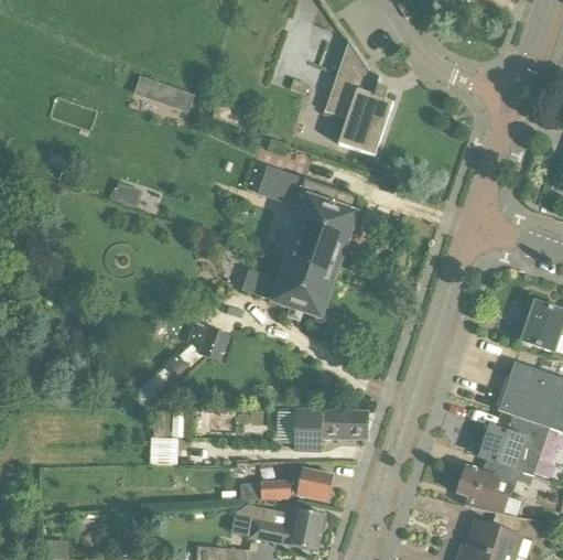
[(346,40),(347,41),(324,109),(324,110),(346,118),(337,142),(374,155),(392,101),(382,98),(387,87),(377,84),(380,75),(379,74),(378,77),(374,75),(347,39),(346,40)]
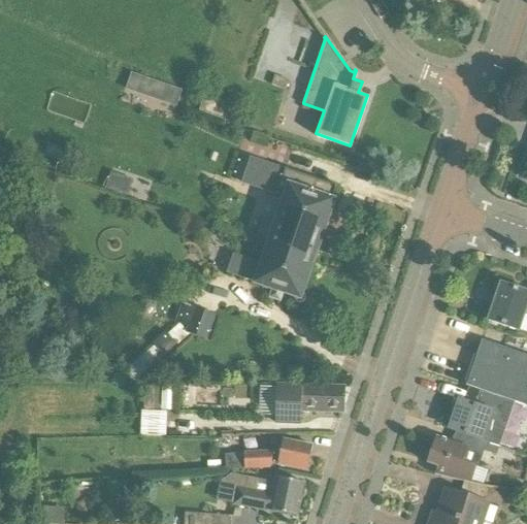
[(125,87),(151,96),(156,79),(130,70),(125,87)]
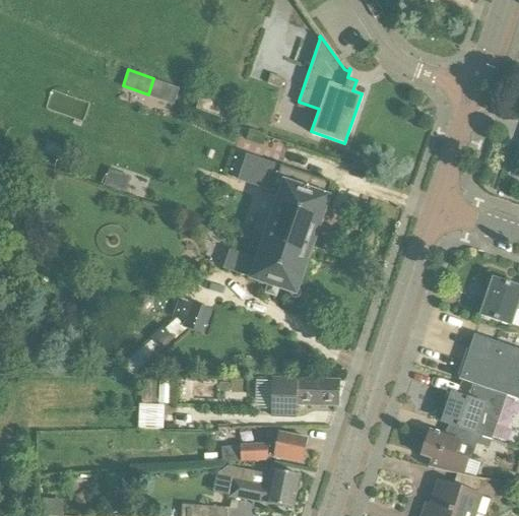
[(225,117),(231,102),(200,91),(195,107),(225,117)]
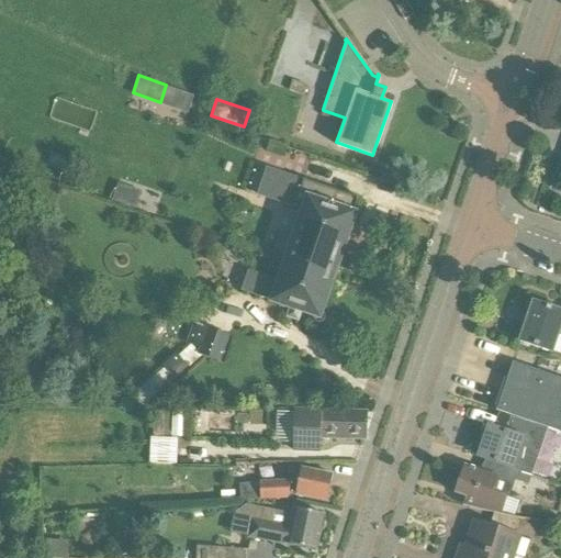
[(285,258),(332,274),(352,212),(352,211),(358,196),(303,177),(293,205),(303,209),(285,258)]
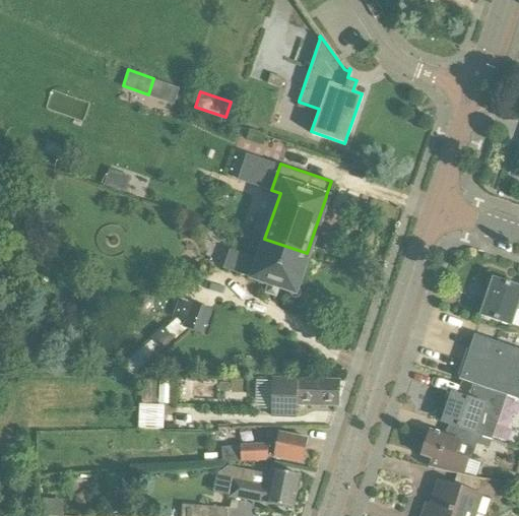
[(103,183),(125,191),(130,174),(109,167),(103,183)]
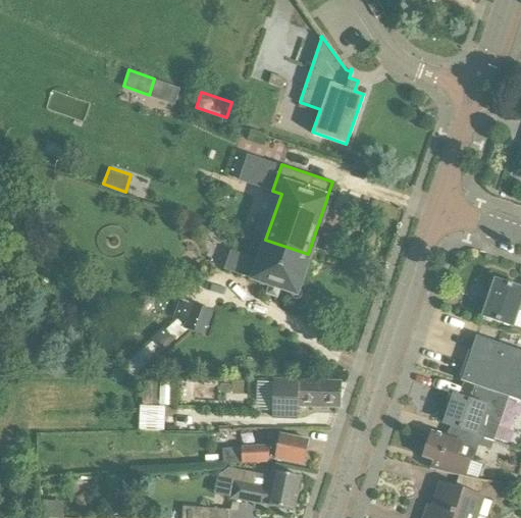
[(297,287),(308,254),(265,240),(258,260),(229,250),(224,267),(253,277),(252,277),(268,283),(265,292),(276,296),(279,287),(290,291),(291,295),(294,298),(298,298),(301,294),(301,290),(297,287)]
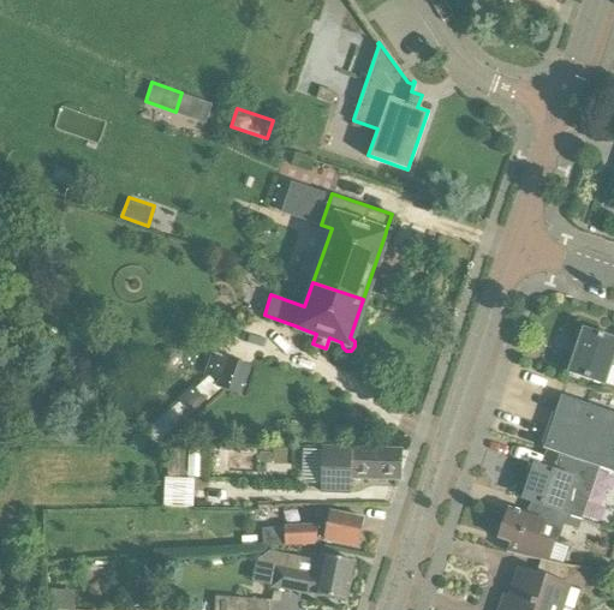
[(613,338),(583,328),(577,344),(579,345),(572,369),(568,368),(568,370),(603,382),(612,354),(613,354),(613,338)]
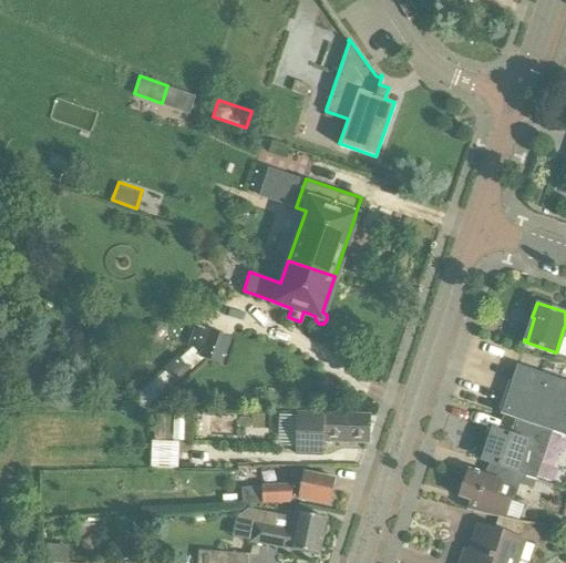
[(186,344),(187,345),(199,348),(197,356),(222,362),(230,334),(194,323),(186,344)]
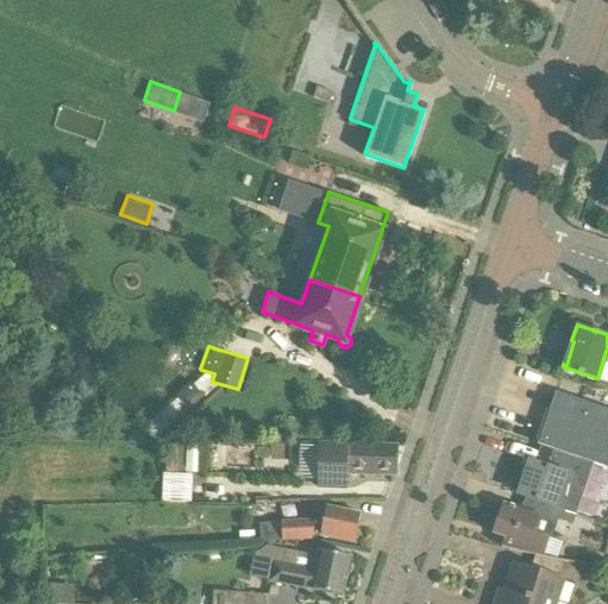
[(189,379),(174,392),(190,411),(206,397),(192,382),(189,379)]
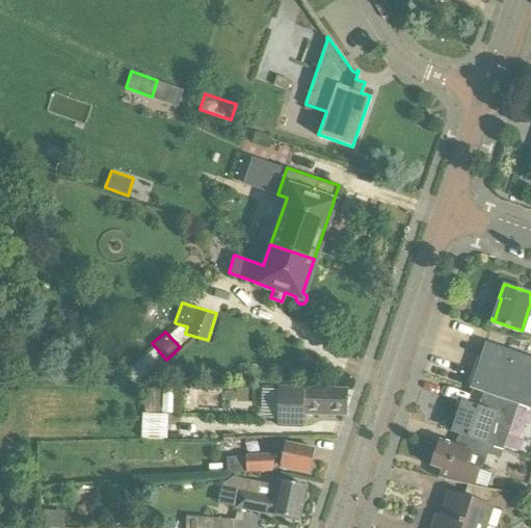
[(484,391),(506,400),(530,407),(530,355),(484,340),(469,386),(484,391)]
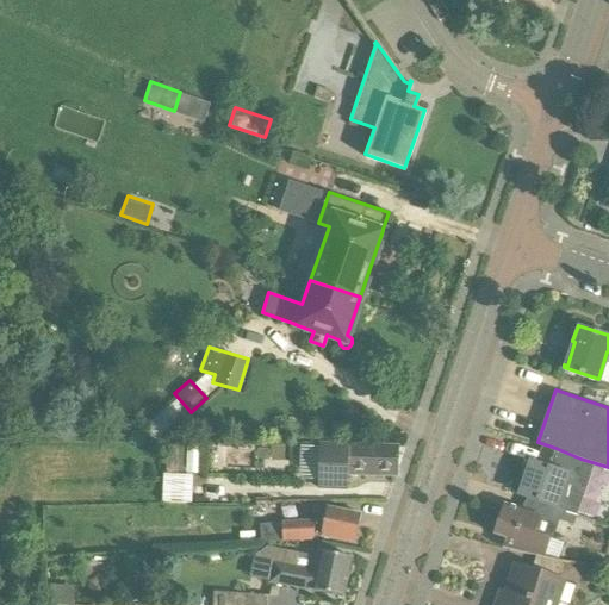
[(155,443),(191,412),(174,393),(138,425),(155,443)]
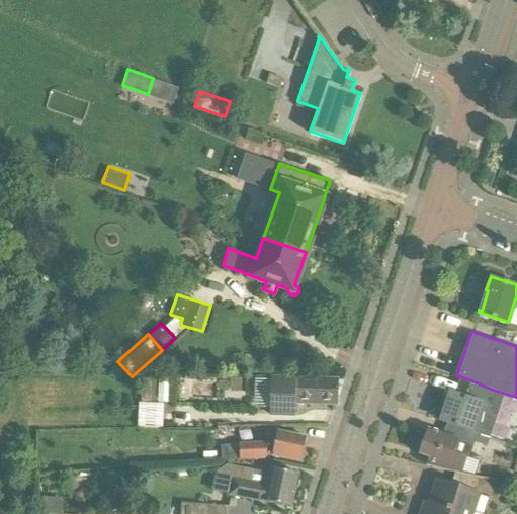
[(338,377),(269,375),(268,414),(293,415),(293,400),(338,401),(338,377)]
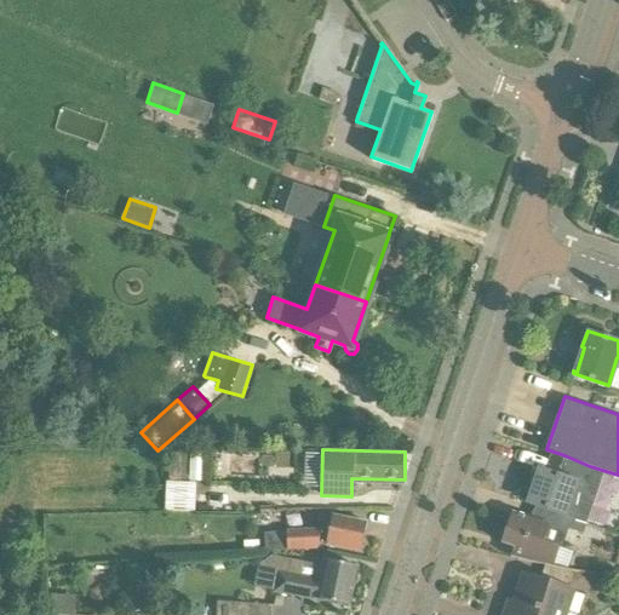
[(167,480),(165,480),(164,507),(193,509),(194,481),(179,480),(179,450),(168,450),(167,480)]
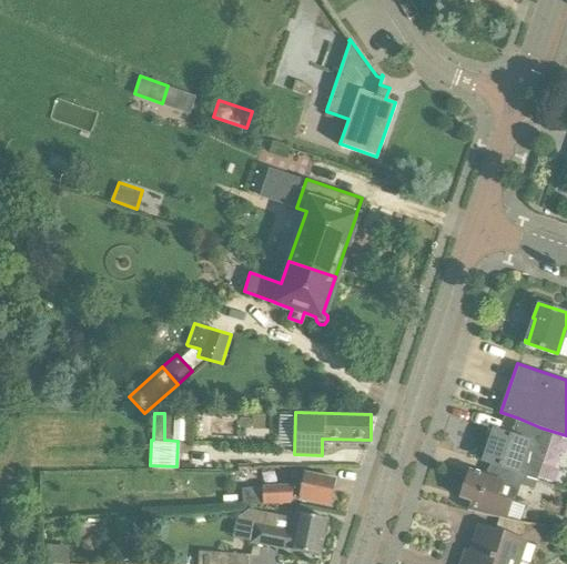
[(484,460),(500,466),(516,472),(525,449),(533,451),(540,427),(517,418),(512,434),(496,429),(484,460)]
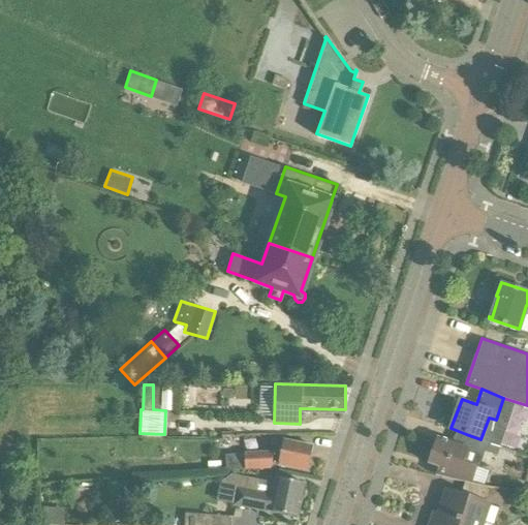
[(437,436),(428,462),(442,466),(443,467),(441,474),(465,481),(470,481),(475,464),(467,461),(472,446),(496,455),(499,445),(480,439),(466,434),(462,444),(437,436)]
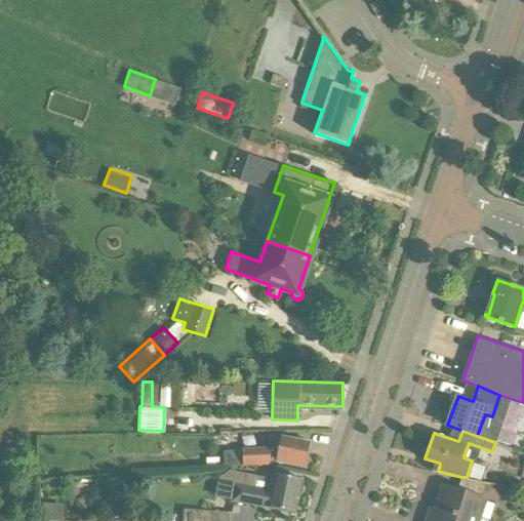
[(224,464),(239,464),(268,463),(269,458),(305,466),(310,441),(276,434),(274,448),(268,446),(224,448),(224,464)]
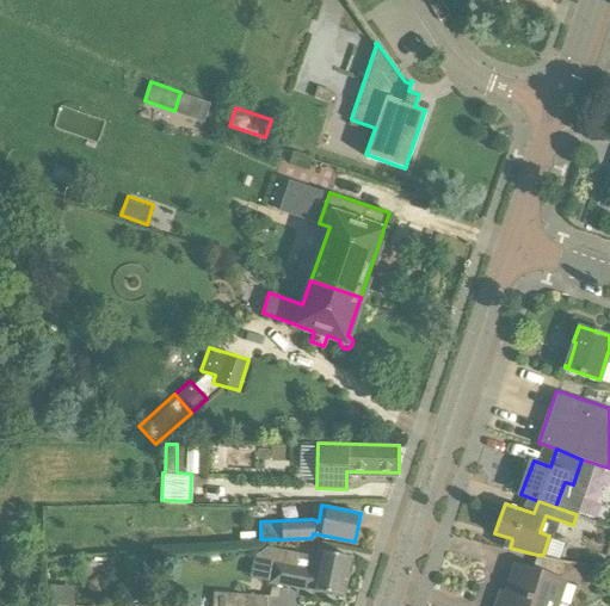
[(319,549),(318,556),(266,545),(253,555),(248,575),(344,595),(351,556),(319,549)]
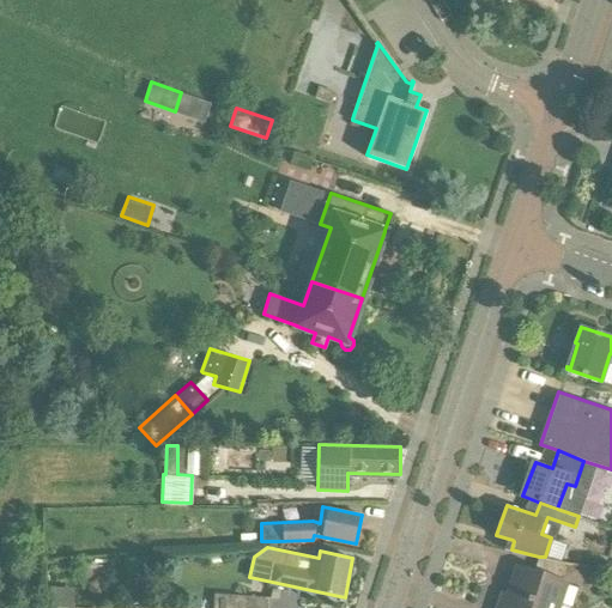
[(545,557),(539,557),(533,571),(520,566),(510,596),(513,597),(509,607),(503,607),(498,606),(497,607),(556,607),(558,601),(570,606),(576,587),(565,583),(565,582),(561,579),(567,561),(545,557)]
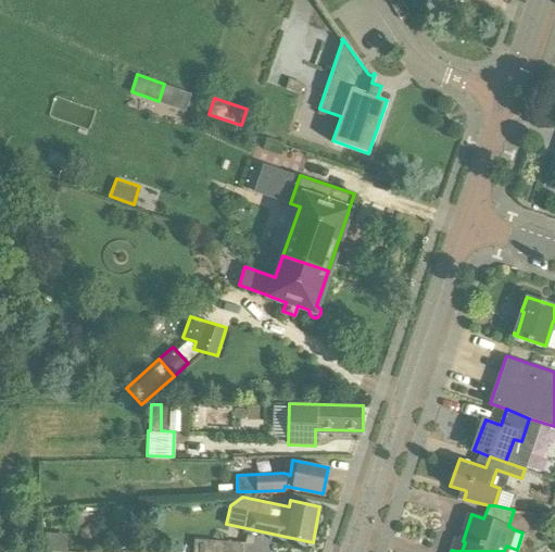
[(43,549),(66,550),(67,532),(45,531),(43,549)]
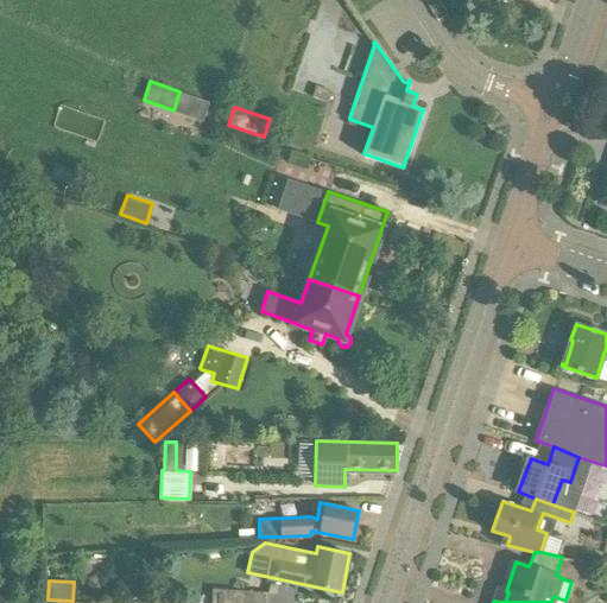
[(266,588),(266,602),(296,602),(297,589),(266,588)]
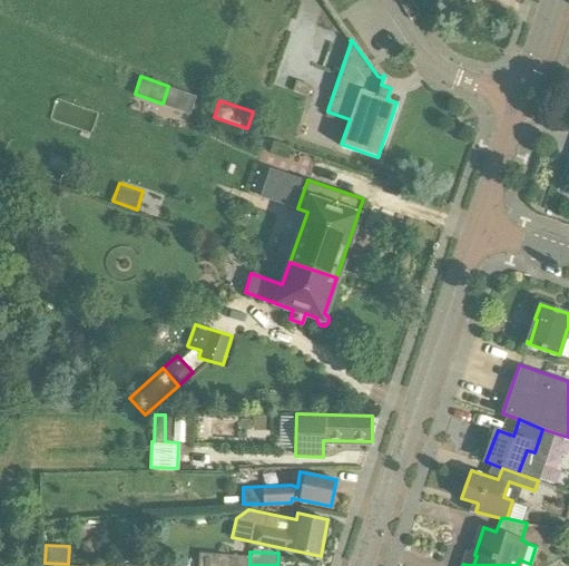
[(217,553),(216,565),(245,565),(246,554),(217,553)]
